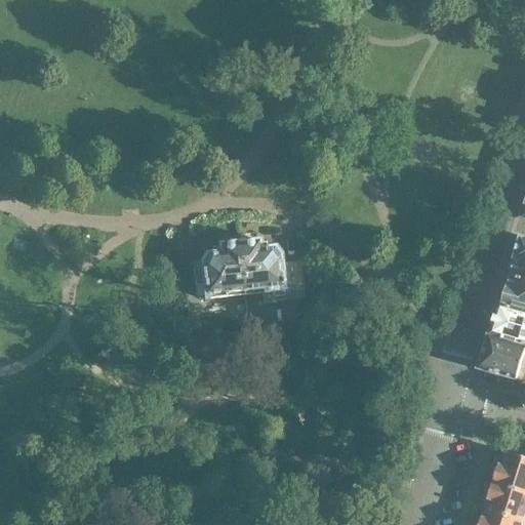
[(238,235),(238,240),(238,243),(244,292),(263,290),(264,304),(273,303),(273,301),(303,298),(299,264),(281,266),(280,255),(274,248),(259,249),(258,241),(256,241),(255,233),(238,235)]
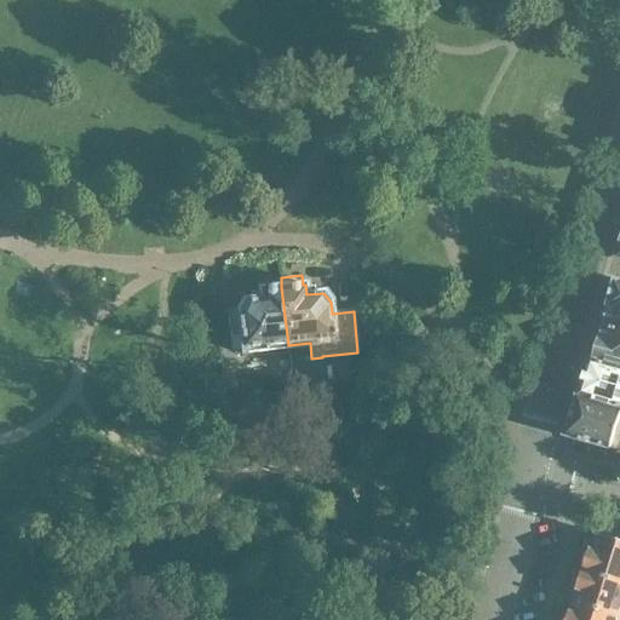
[(610,308),(604,328),(619,332),(619,282),(616,282),(609,306),(610,308)]
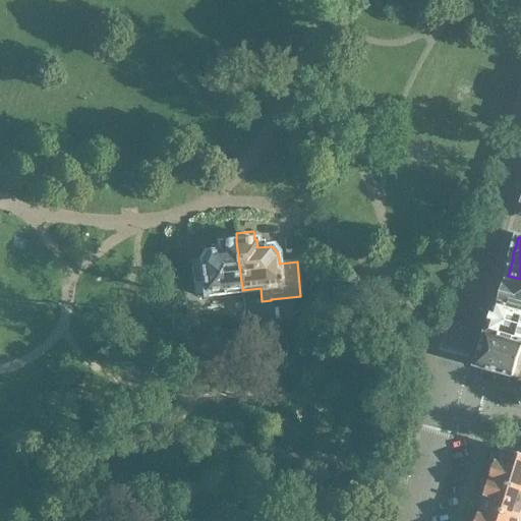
[(191,261),(190,261),(192,280),(201,279),(204,297),(224,296),(223,291),(242,290),(236,241),(219,243),(217,243),(218,251),(203,252),(198,262),(199,262),(199,264),(191,265),(191,261)]
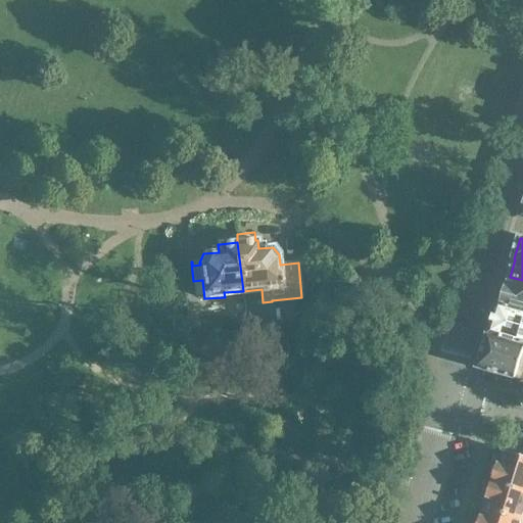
[(501,303),(500,303),(522,308),(522,280),(510,277),(510,278),(511,278),(508,286),(507,286),(501,303)]
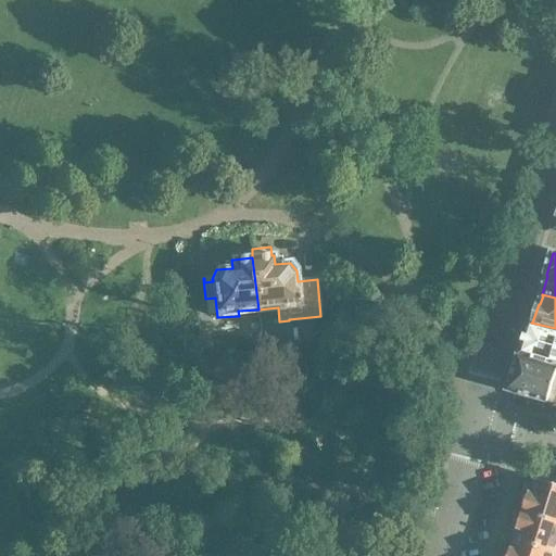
[(338,297),(327,299),(328,312),(340,311),(338,297)]
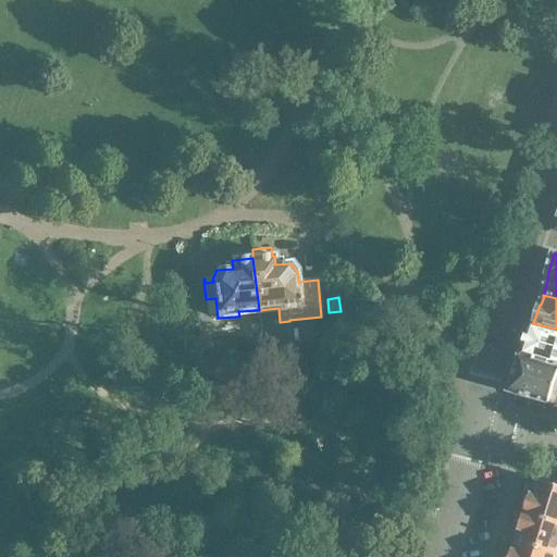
[(530,322),(519,357),(556,368),(556,329),(532,323),(530,322)]
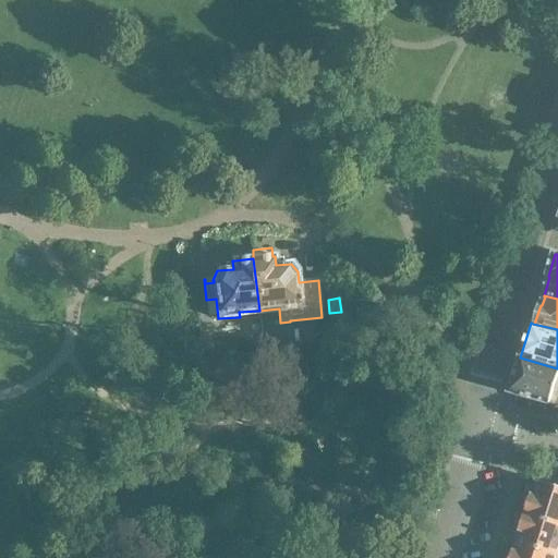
[(557,368),(520,358),(508,391),(557,405),(557,368)]
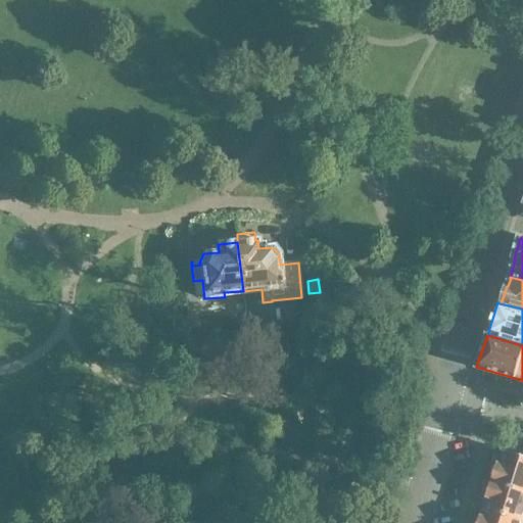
[(493,479),(493,481),(522,490),(522,457),(503,452),(497,465),(497,466),(494,468),(493,468),(491,475),(492,476),(492,479),(493,479)]
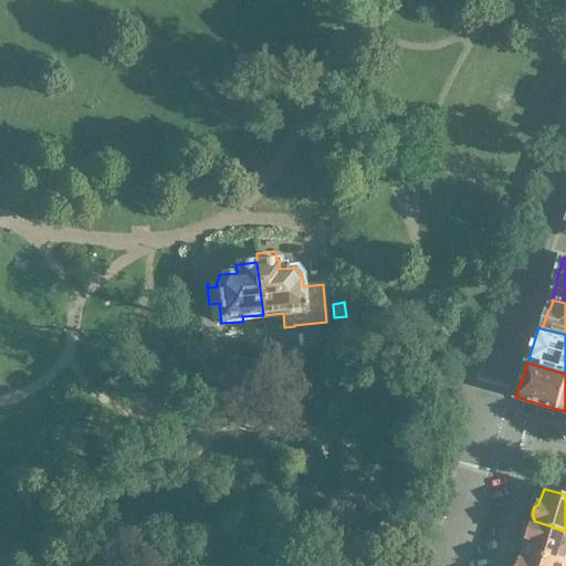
[(527,537),(524,549),(565,563),(565,531),(534,521),(533,522),(532,522),(532,523),(528,525),(527,525),(525,533),(526,533),(527,536),(526,537),(527,537)]
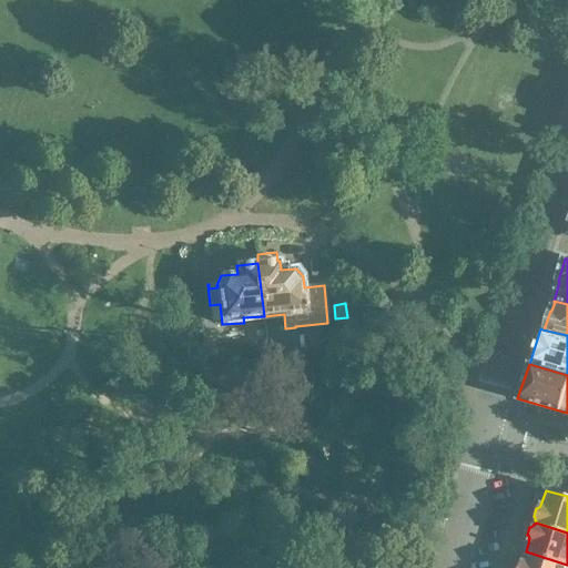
[(567,567),(567,565),(526,551),(523,563),(521,561),(521,563),(518,565),(517,565),(516,567),(567,567)]
